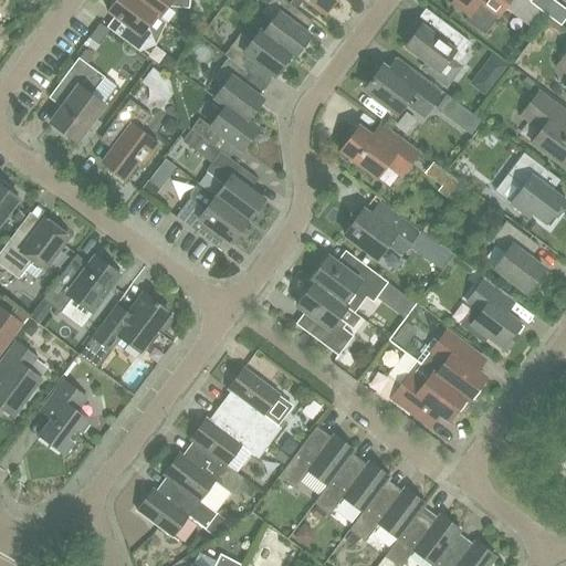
[(147,24),(155,14),(156,13),(137,0),(111,0),(111,8),(107,11),(115,16),(106,27),(139,51),(156,44),(147,24)]
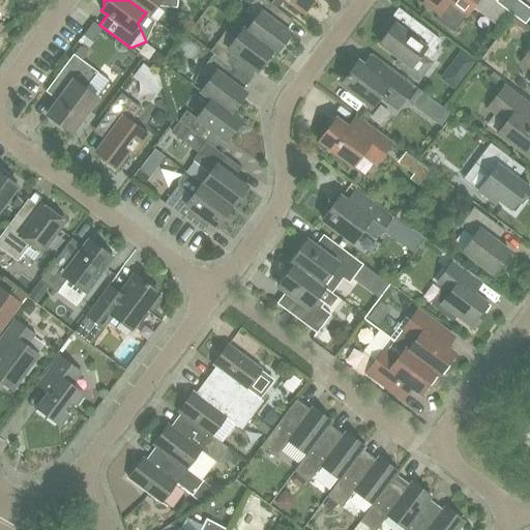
[(177,7),(177,0),(128,0),(146,12),(145,13),(149,16),(156,5),(177,7)]
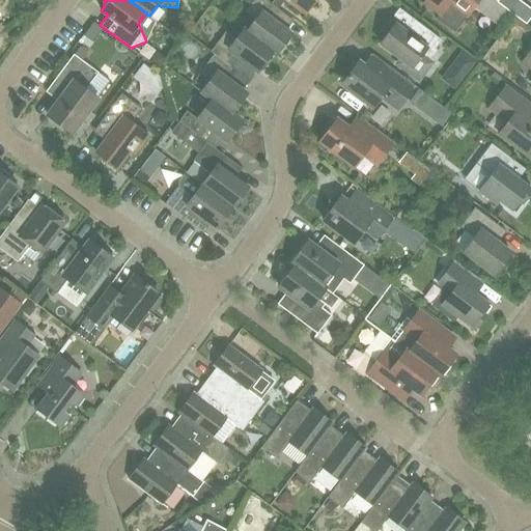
[(290,33),(271,19),(279,8),(272,4),(267,0),(253,0),(245,11),(255,19),(247,30),(246,31),(273,51),(273,52),(276,54),(290,33)]
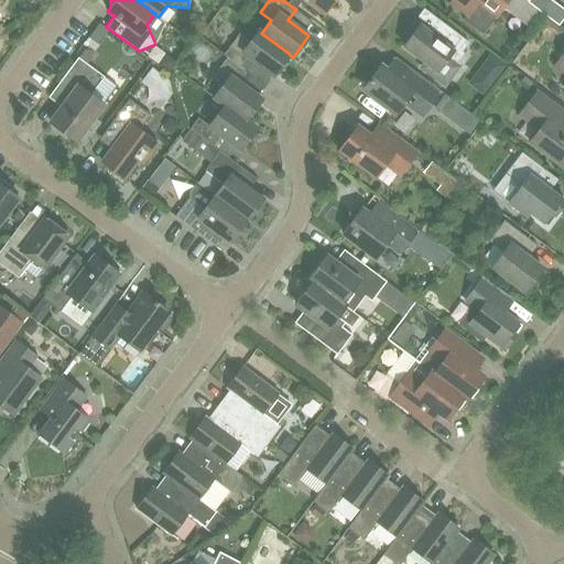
[(292,0),(289,4),(296,9),(302,0),(304,0),(324,15),(335,0),(292,0)]
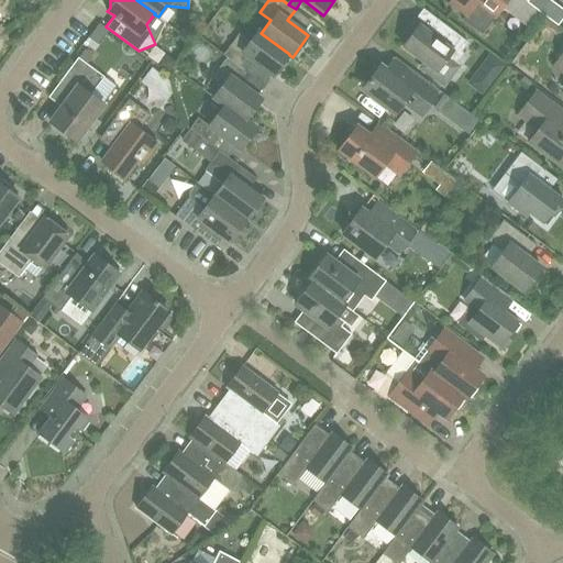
[(450,0),(450,1),(466,13),(462,19),(474,28),(487,11),(495,17),(507,0),(450,0)]
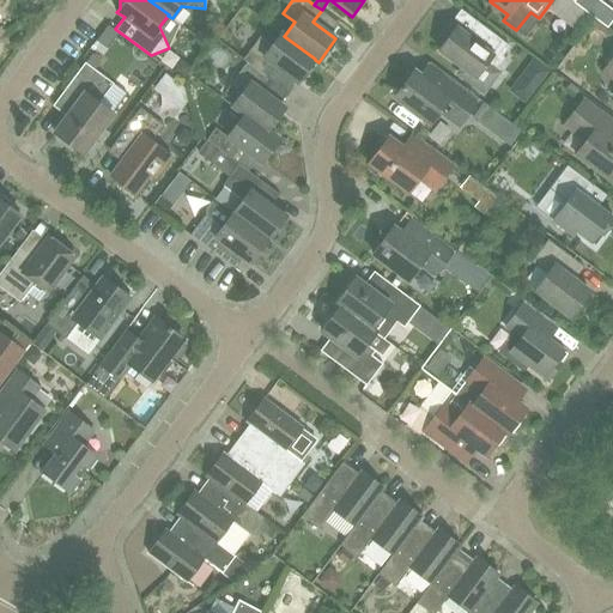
[(485,62),(502,40),(475,20),(466,34),(450,22),(441,35),(447,40),(438,50),(462,67),(460,71),(460,76),(480,91),(485,90),(497,76),(496,70),(485,62)]
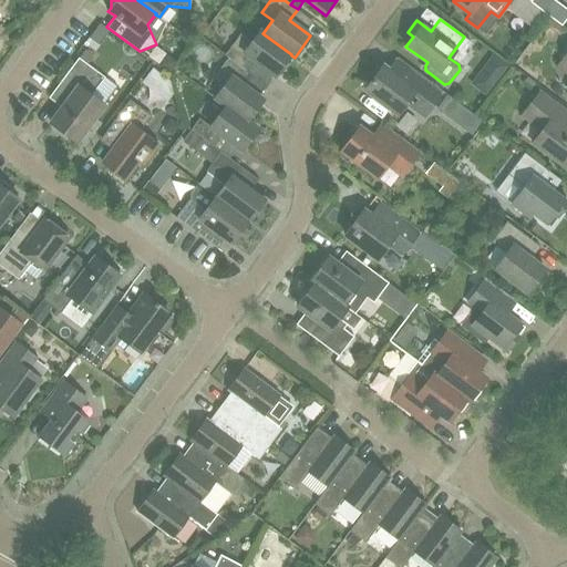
[(99,44),(110,30),(100,22),(89,37),(99,44)]
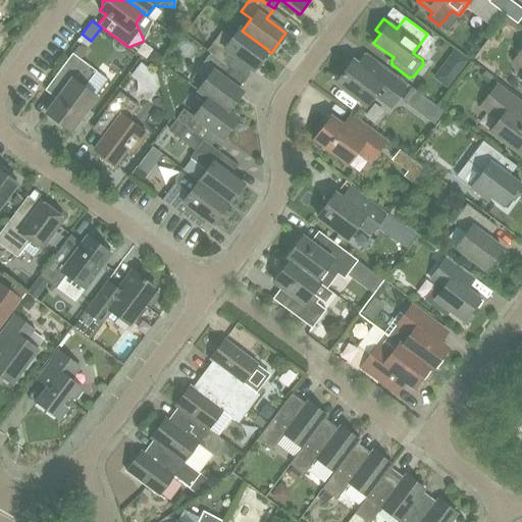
[(268,50),(242,31),(243,30),(240,28),(231,38),(222,31),(207,50),(210,53),(226,65),(233,55),(254,69),(268,51),(268,50)]
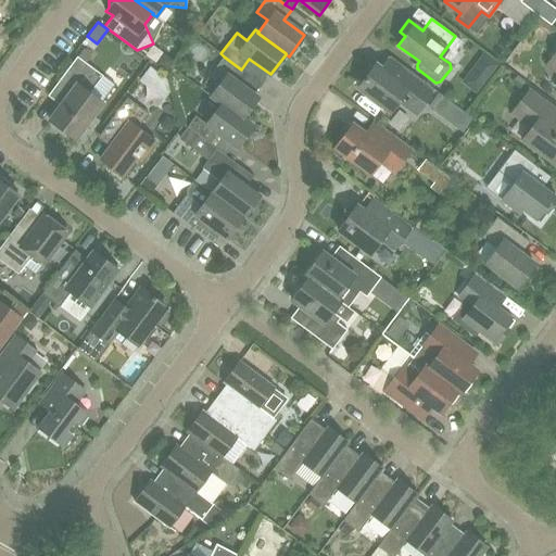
[(497,64),(484,54),(468,76),(481,86),(497,64)]
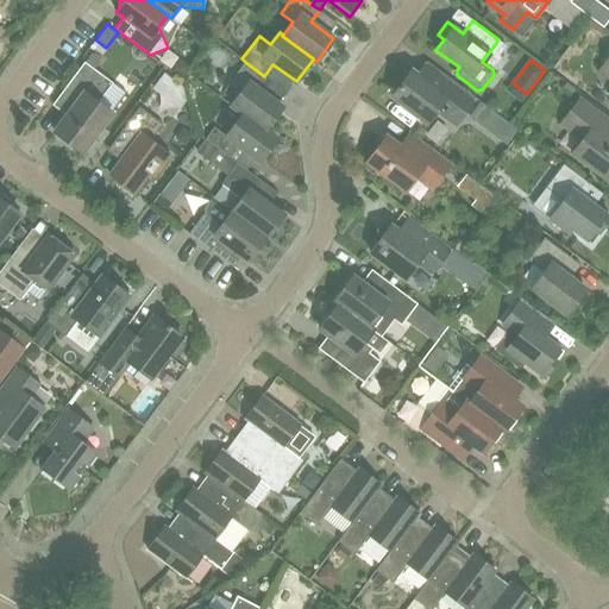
[(81,96),(54,132),(82,152),(112,112),(126,93),(113,83),(85,62),(67,86),(81,96)]
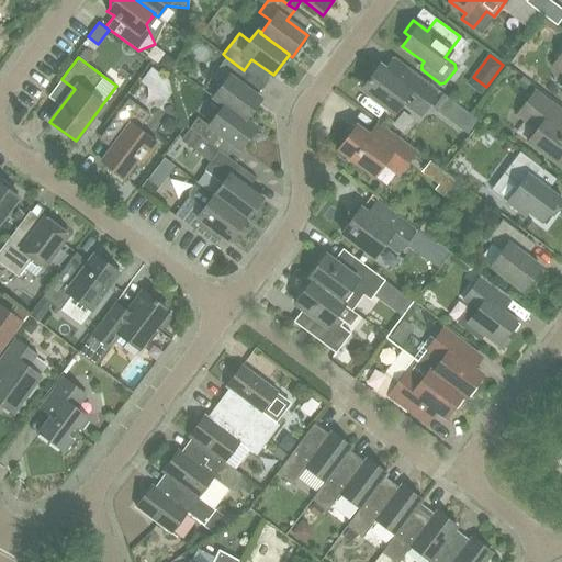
[(168,71),(175,63),(167,57),(164,58),(159,65),(168,71)]
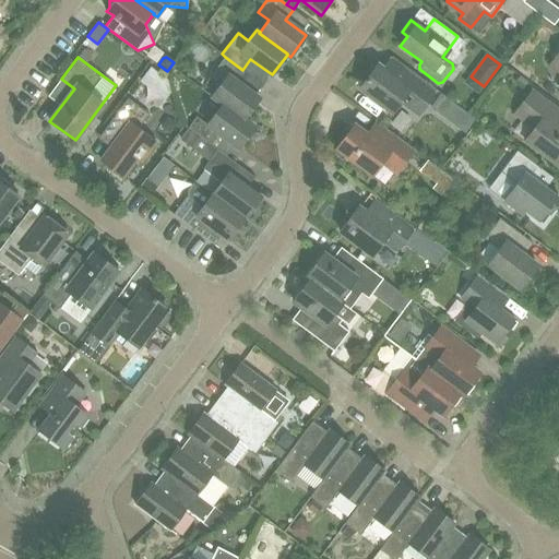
[(259,98),(238,83),(246,72),(242,70),(225,57),(210,78),(219,85),(212,96),(223,104),(244,119),(259,98)]
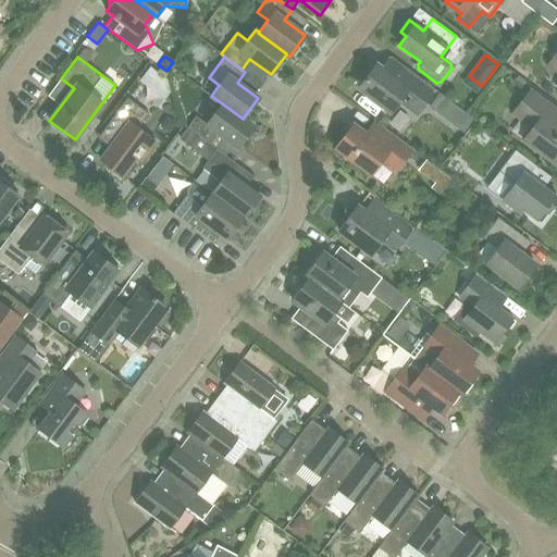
[(417,113),(435,89),(408,69),(398,81),(376,64),(358,87),(391,112),(399,100),(417,113)]
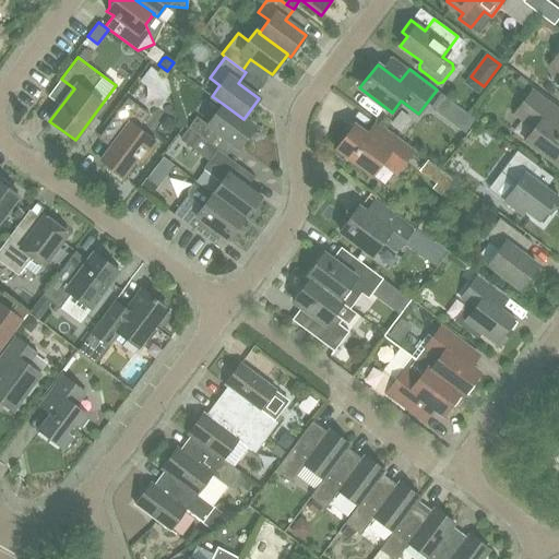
[(149,87),(158,74),(151,68),(141,81),(149,87)]
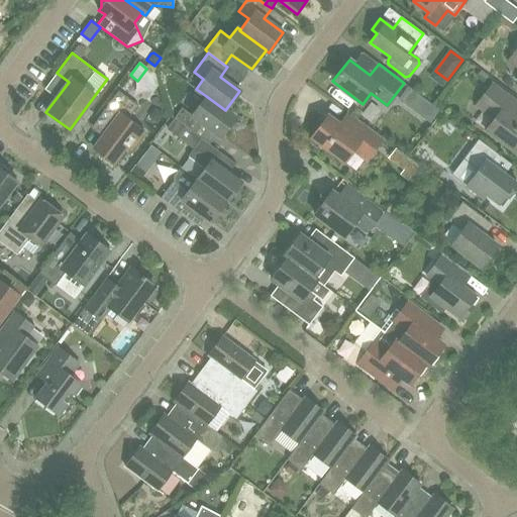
[(516,153),(516,151),(516,118),(516,102),(492,83),(476,105),(494,118),(485,130),(516,153)]
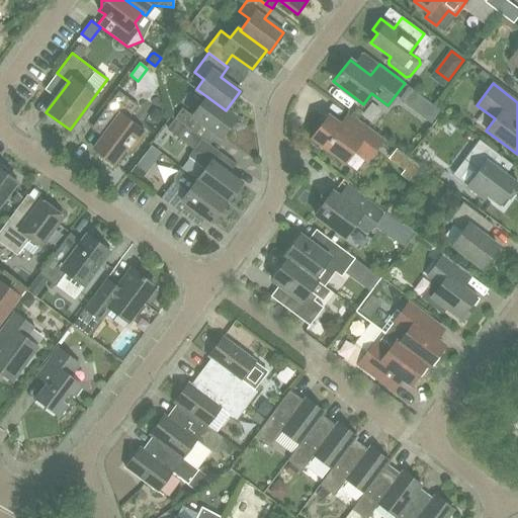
[(440,110),(410,87),(400,99),(431,122),(440,110)]
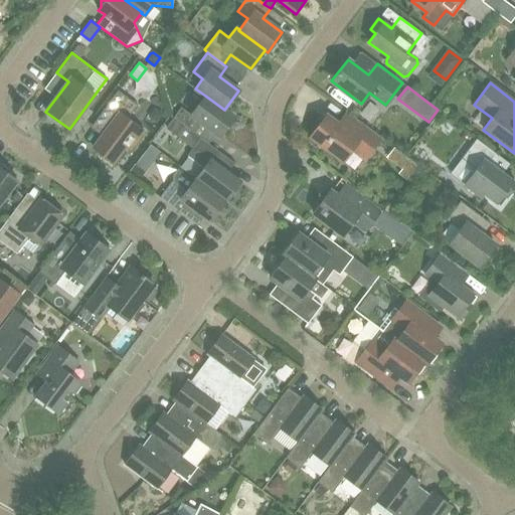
[(130,148),(143,131),(127,119),(138,105),(118,91),(99,117),(110,126),(93,147),(114,163),(126,146),(130,148)]
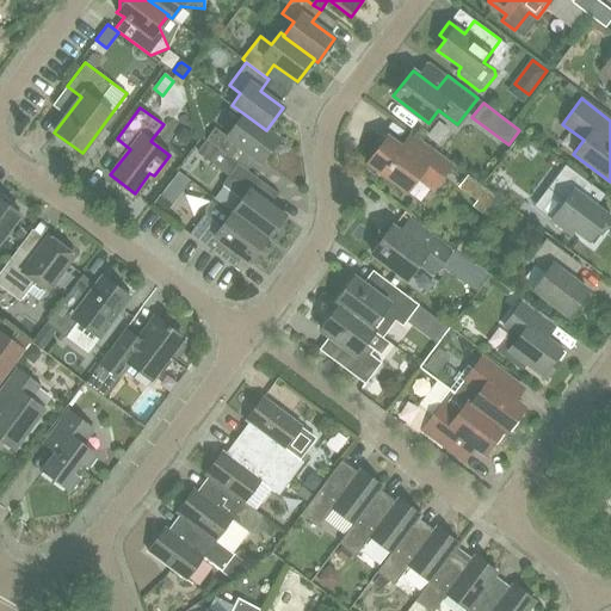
[(260,162),(278,139),(266,130),(244,113),(227,136),(215,128),(207,140),(216,147),(229,156),(238,144),(260,162)]
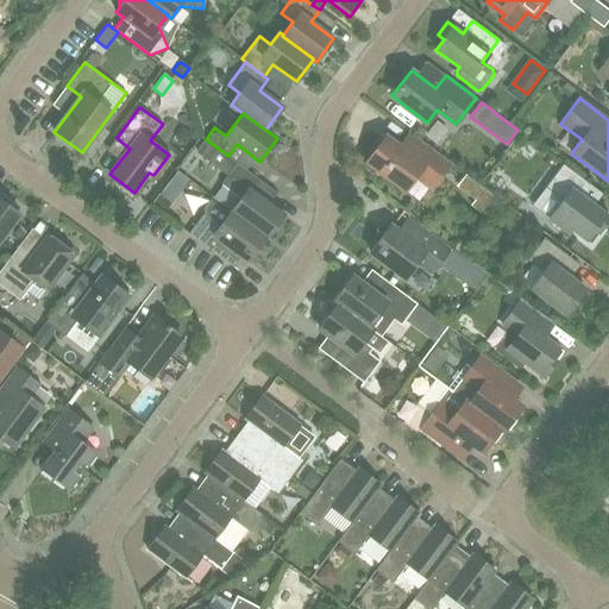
[(431,189),(450,163),(429,148),(420,159),(387,135),(365,163),(405,193),(415,177),(431,189)]
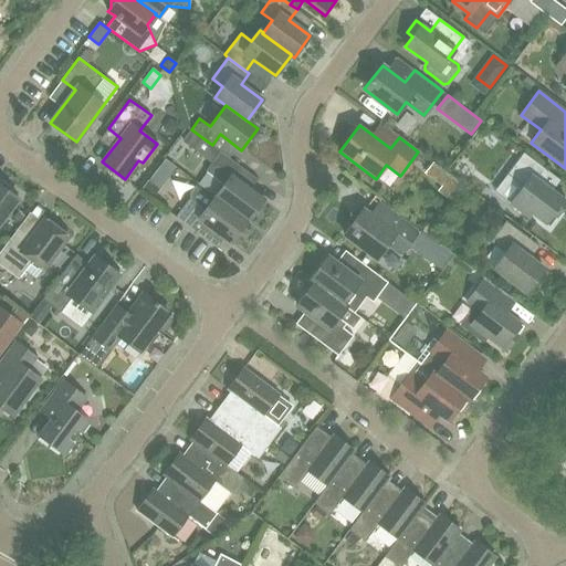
[(191,129),(182,140),(192,147),(200,136),(191,129)]
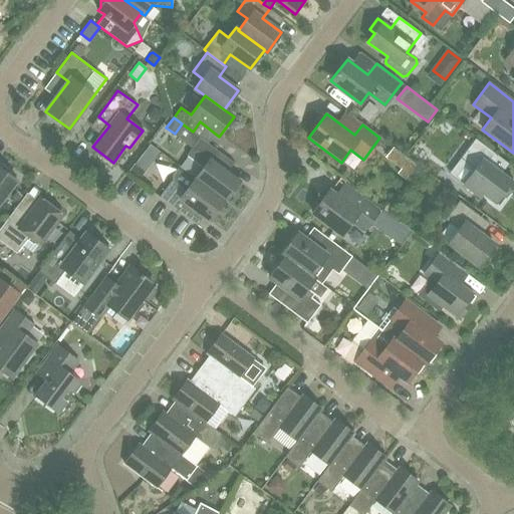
[(225,201),(240,181),(211,159),(218,151),(200,137),(187,155),(203,167),(195,178),(225,201)]
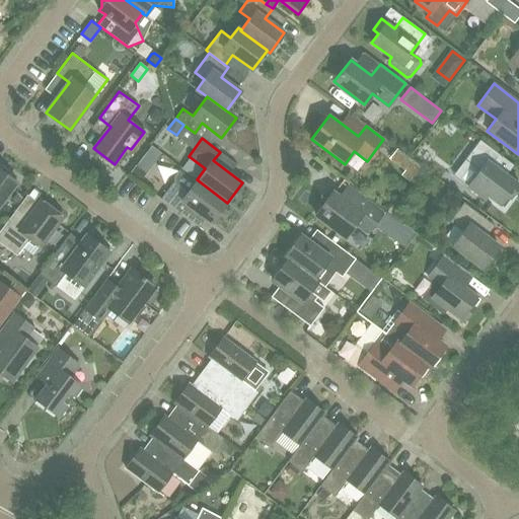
[(510,198),(518,186),(518,183),(507,175),(514,165),(479,139),(464,159),(479,170),(467,186),(485,199),(488,196),(500,205),(507,196),(510,198)]
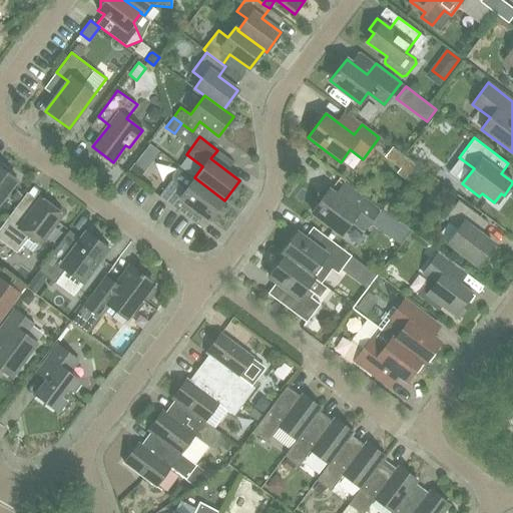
[(0,202),(17,180),(10,174),(12,171),(0,161),(0,202)]
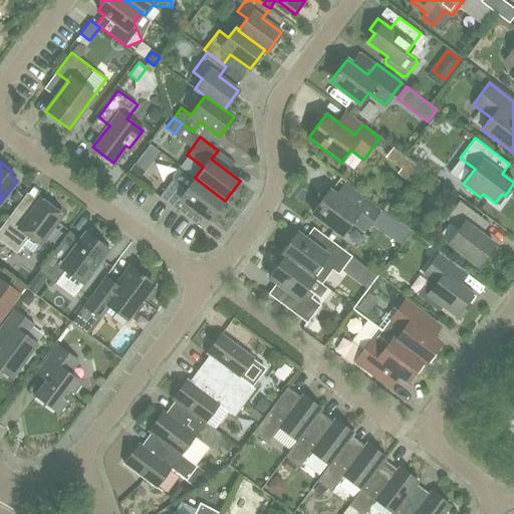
[(139,181),(145,173),(135,165),(129,174),(139,181)]
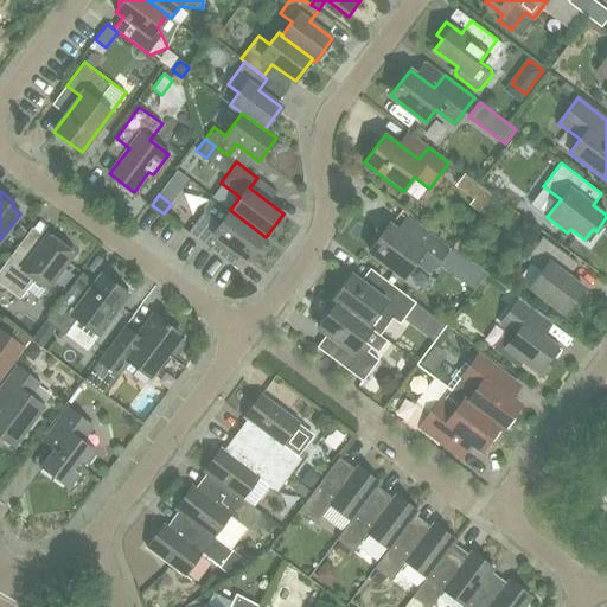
[(248,261),(266,237),(230,210),(228,213),(209,199),(203,208),(203,212),(189,232),(215,253),(222,242),(248,261)]
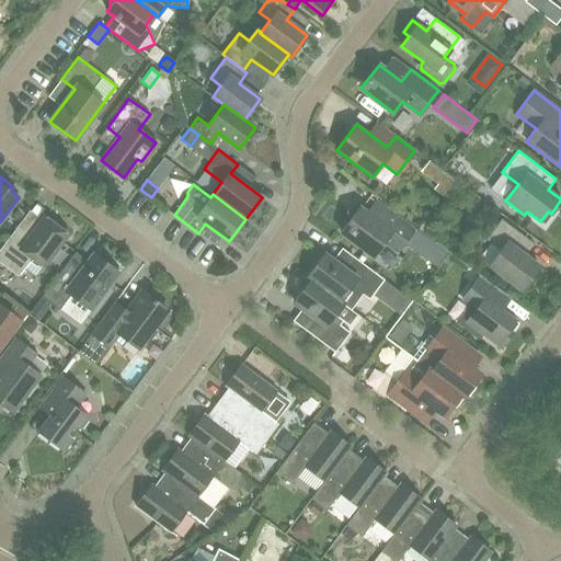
[(399,251),(414,230),(392,214),(384,226),(359,207),(341,231),(374,256),(385,241),(399,251)]
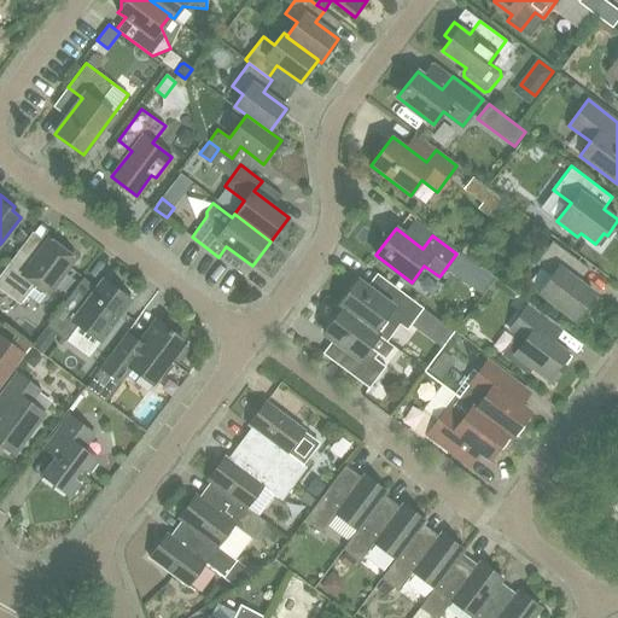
[(47,293),(75,257),(50,238),(33,261),(18,251),(0,275),(0,289),(21,304),(35,285),(47,293)]
